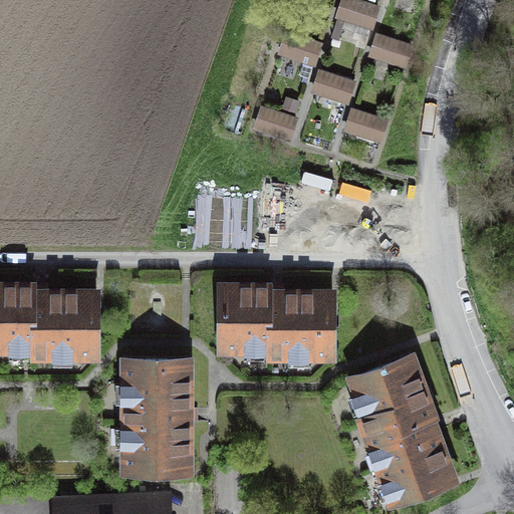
[(380,6),(362,0),(339,0),(334,16),(372,29),(380,6)]
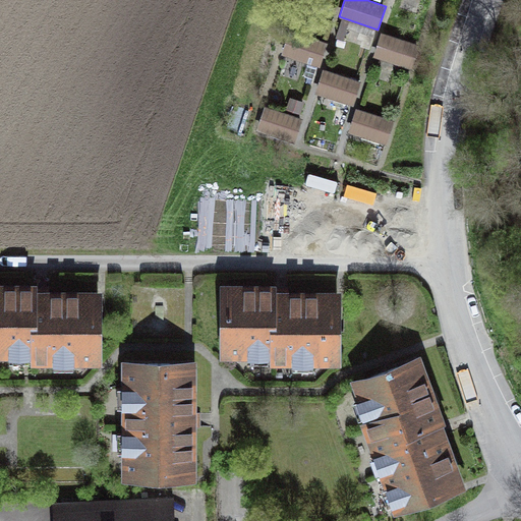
[(327,44),(289,31),(281,55),(319,67),(327,44)]
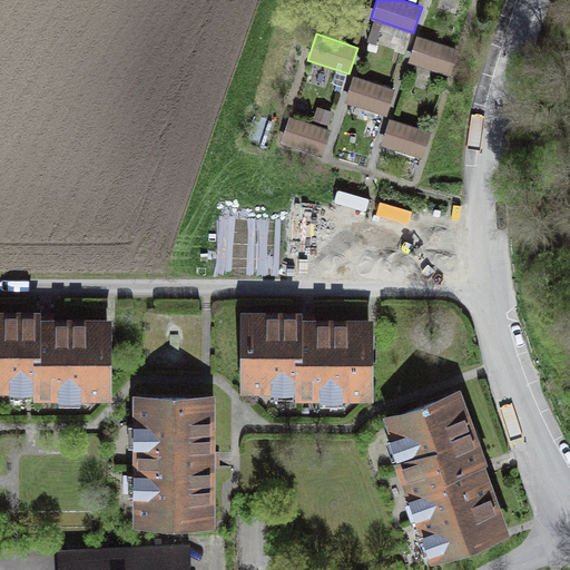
[(459,49),(416,36),(408,61),(450,76),(459,49)]
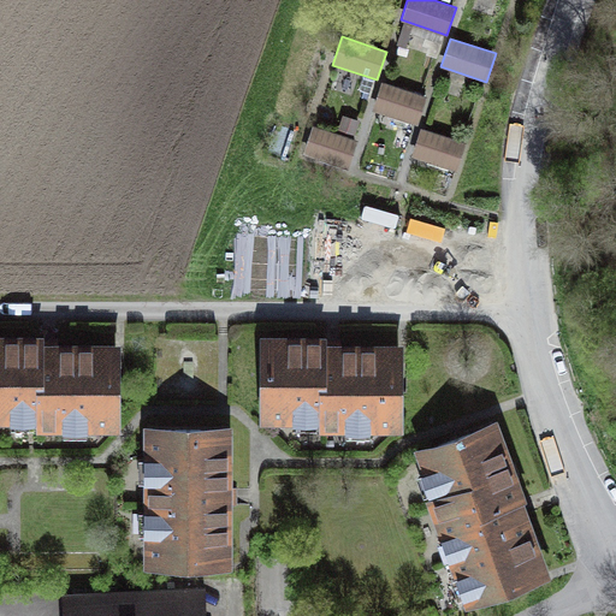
[(426,98),(380,82),(372,110),(416,125),(426,98)]
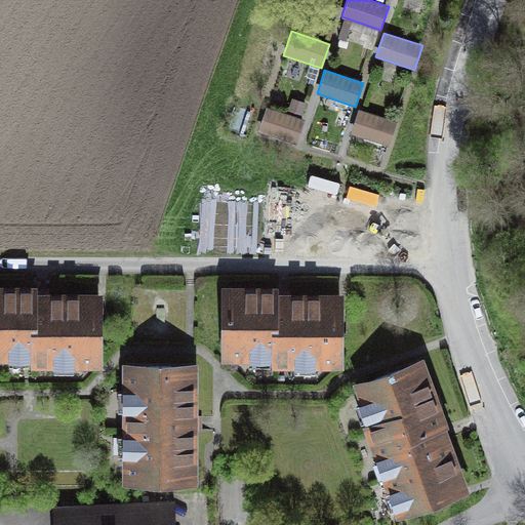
[(304,120),(265,108),(257,129),(296,143),(304,120)]
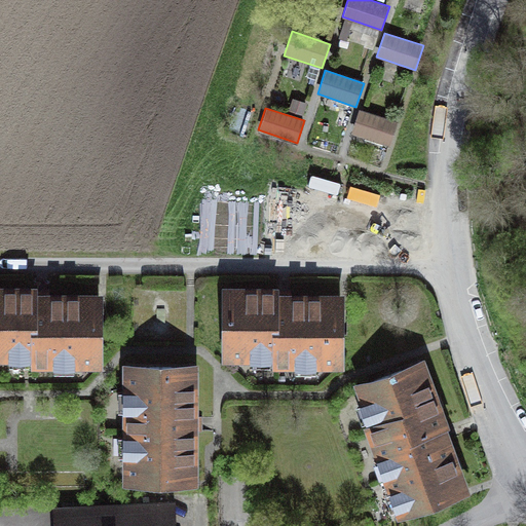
[(397,122),(360,110),(351,133),(389,145),(397,122)]
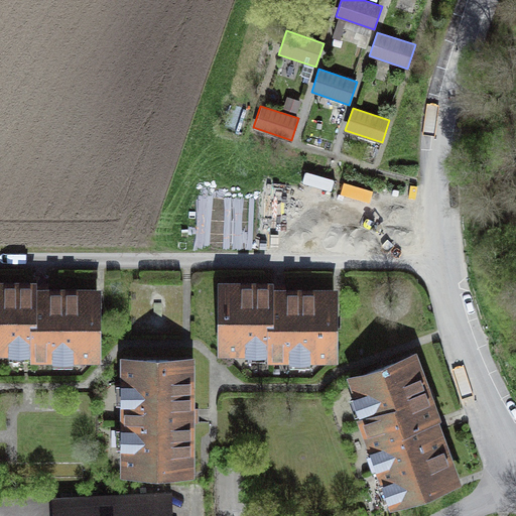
[(76,355),(97,355),(97,293),(46,293),(46,294),(35,294),(35,286),(0,286),(0,348),(6,349),(6,347),(32,347),(32,355),(50,355),(50,353),(76,353),(76,355)]
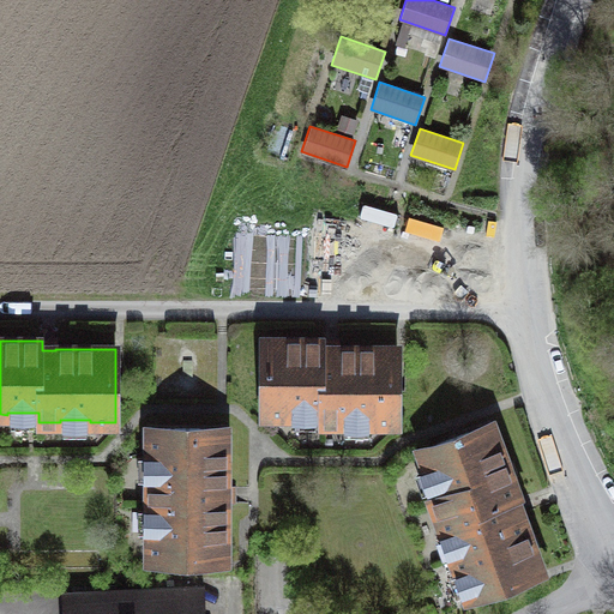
[(372,423),(397,423),(397,349),(337,349),(337,350),(324,350),(324,341),(264,341),(264,415),(289,415),(289,413),(320,413),(320,423),(342,423),(342,420),(372,420),(372,423)]
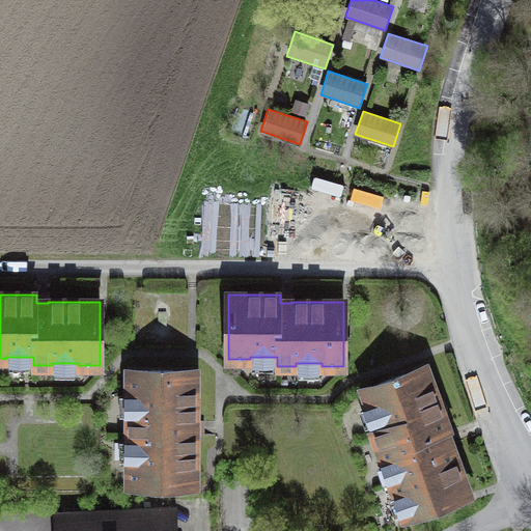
[(365,388),(380,427),(374,429),(386,462),(388,460),(395,478),(393,479),(398,496),(401,495),(409,515),(467,495),(448,444),(445,445),(441,434),(447,431),(423,367),(365,388)]
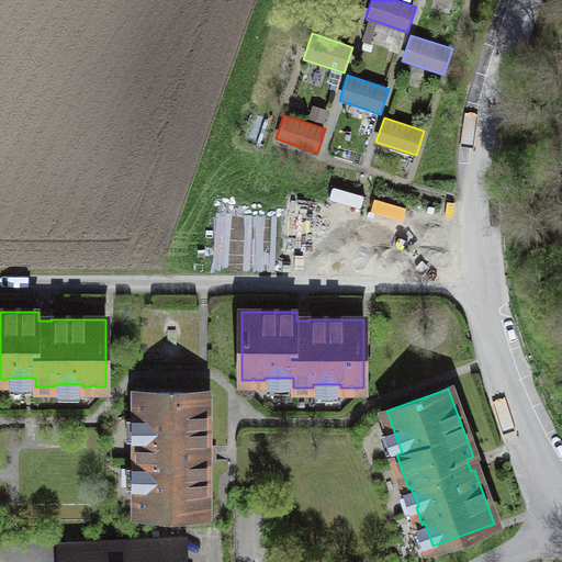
[(138,514),(205,513),(205,460),(204,460),(204,446),(205,446),(205,392),(137,392),(137,414),(141,414),(141,444),(137,444),(137,462),(141,462),(141,491),(137,491),(138,514)]
